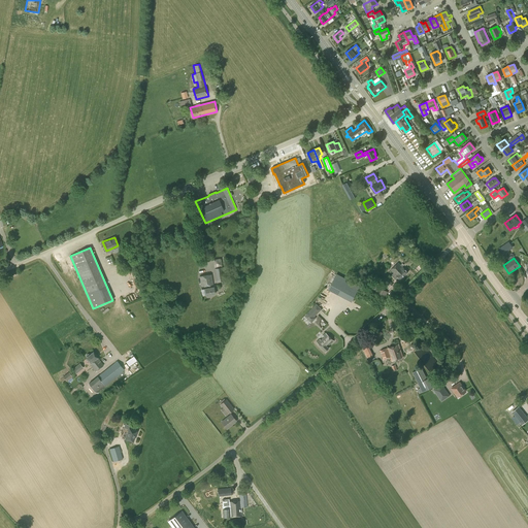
[(401,265),(398,263),(391,270),(394,273),(391,275),(395,279),(397,277),(400,279),(408,272),(404,268),(402,266),(403,265),(402,264),(401,265)]
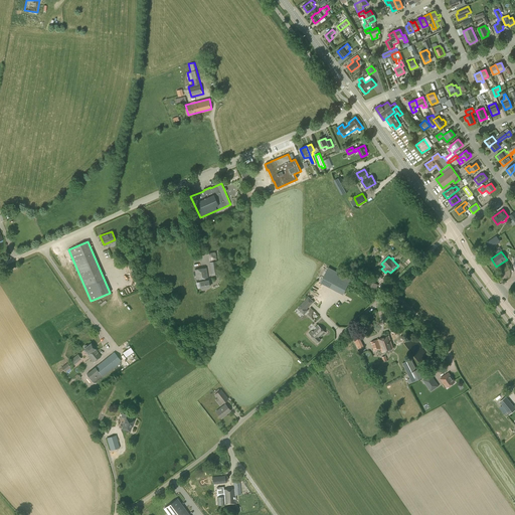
[(211,275),(218,274),(216,261),(209,262),(211,275)]
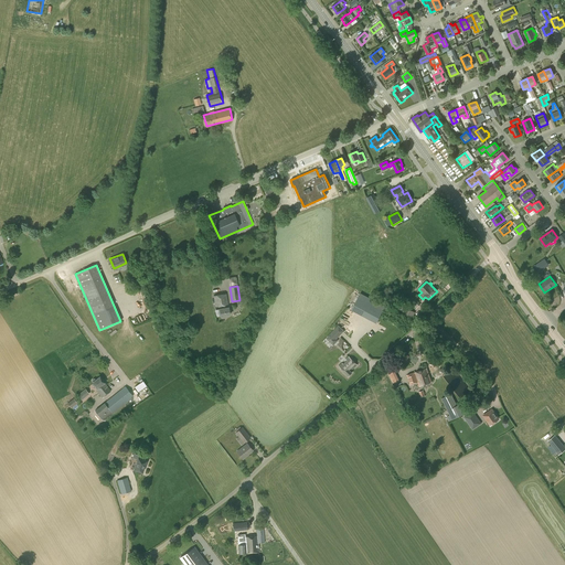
[(360,292),(351,310),(376,323),(385,306),(360,292)]
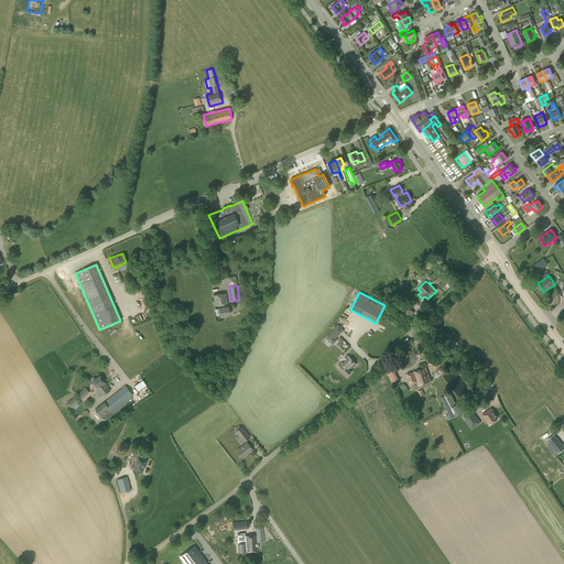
[(226,307),(226,304),(228,304),(226,293),(213,295),(215,306),(221,305),(223,308),(219,308),(220,316),(229,314),(228,307),(226,307)]
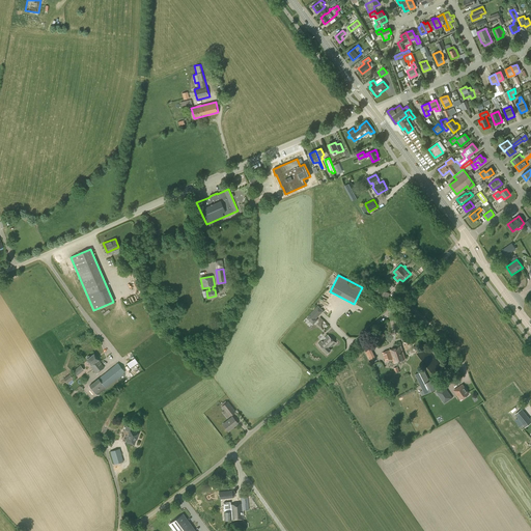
[(391,290),(395,285),(391,281),(386,285),(391,290)]
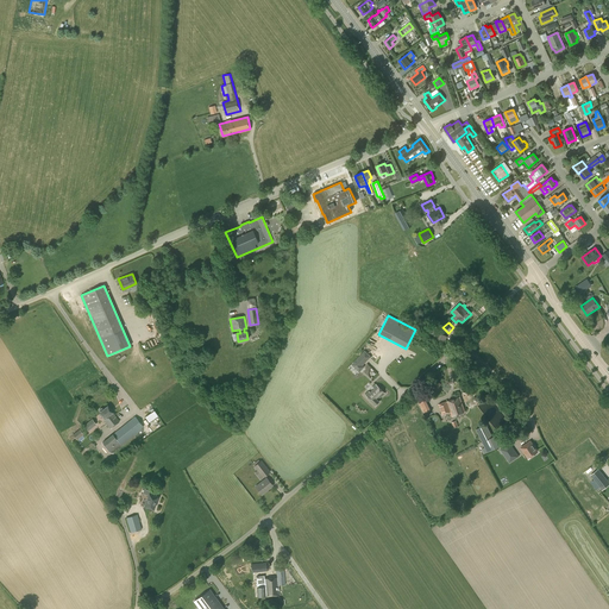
[(444,343),(446,337),(439,333),(441,330),(432,325),(427,334),(444,343)]
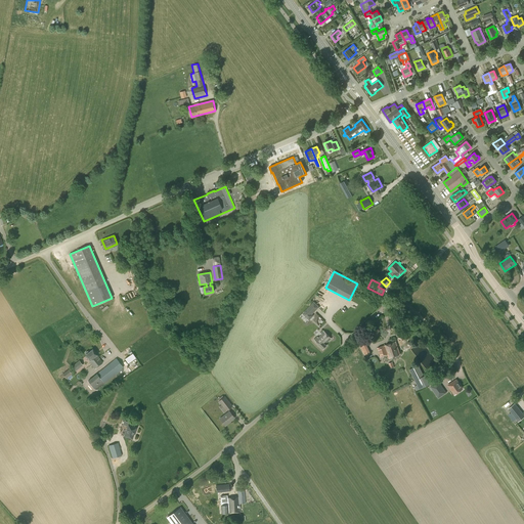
[(314,302),(302,313),(309,320),(313,315),(312,314),(319,307),(314,302)]
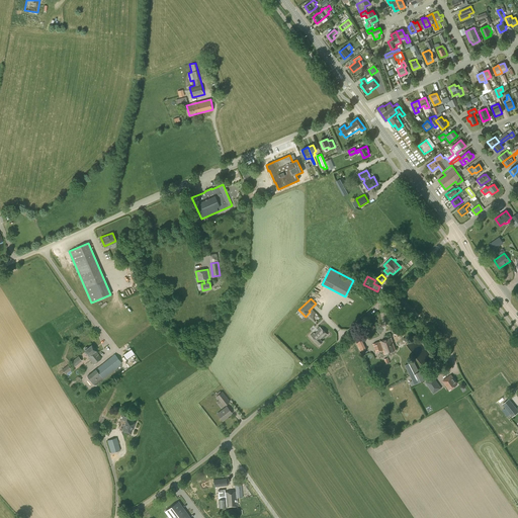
[(320,344),(323,341),(322,340),(327,334),(320,327),(312,335),(320,344)]
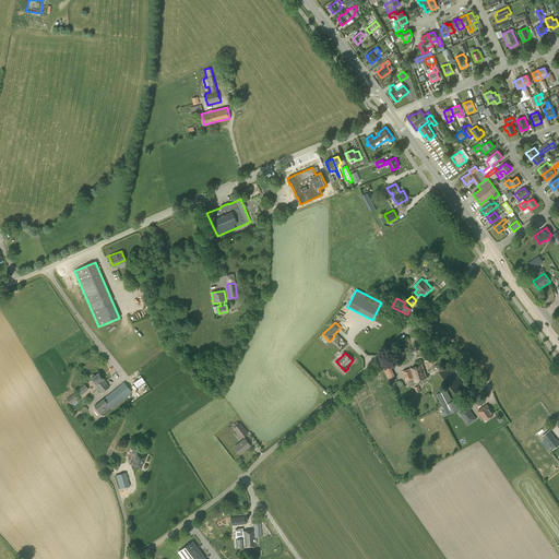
[(427,378),(421,365),(403,371),(406,381),(414,378),(415,382),(427,378)]
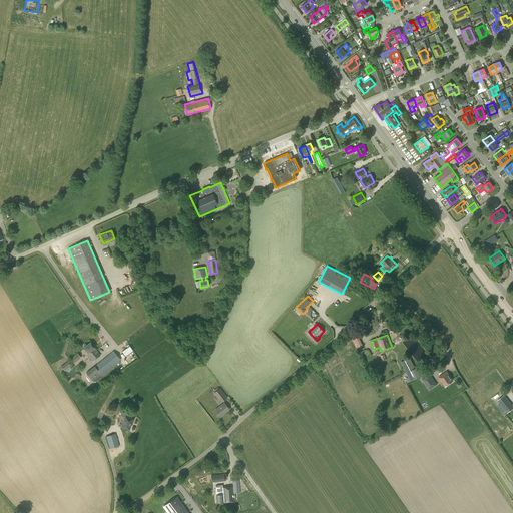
[(358,348),(362,346),(358,337),(353,339),(358,348)]
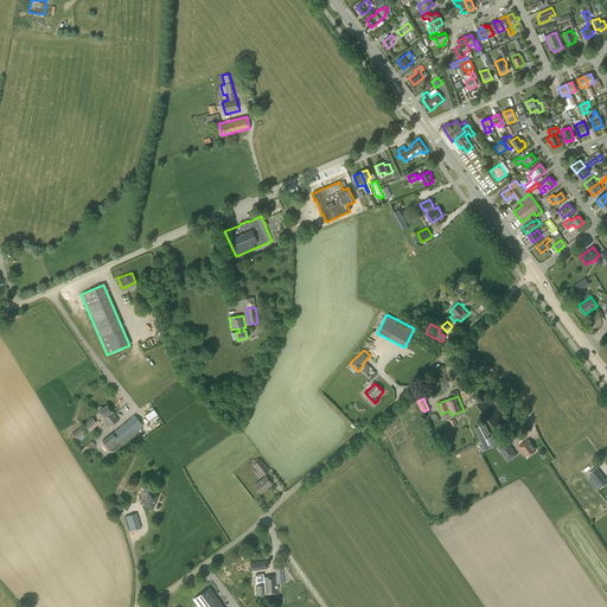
[(112,410),(107,404),(103,408),(102,407),(101,407),(98,408),(98,409),(100,410),(104,416),(103,417),(109,427),(119,420),(113,410),(112,410)]
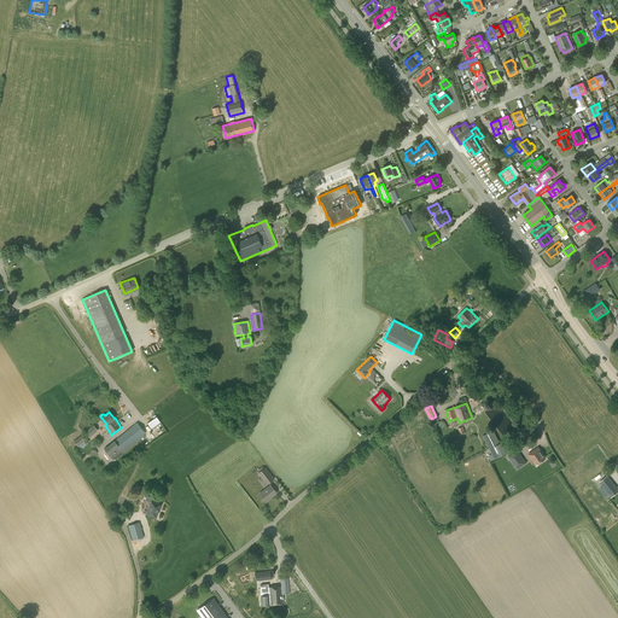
[(147,423),(151,429),(161,423),(157,417),(147,423)]
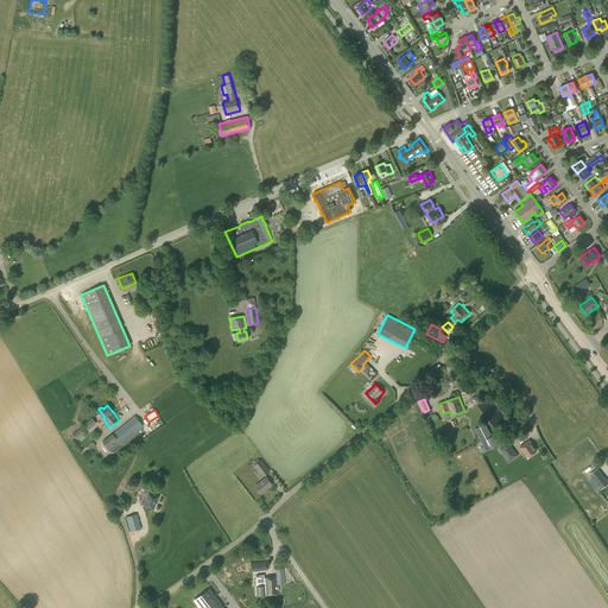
[(127,422),(102,441),(109,450),(120,443),(120,444),(143,426),(134,416),(127,422)]
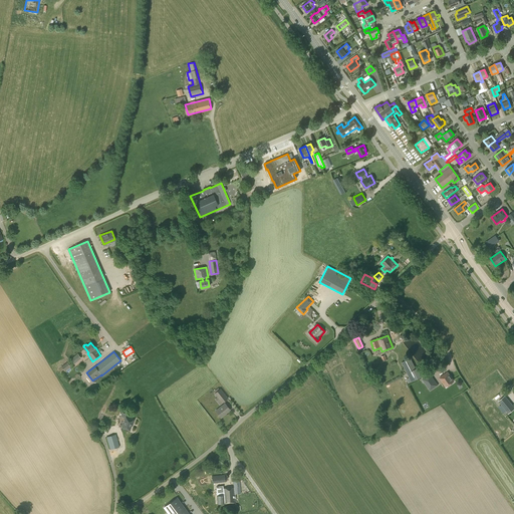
[(74,363),(81,358),(77,353),(70,359),(74,363)]
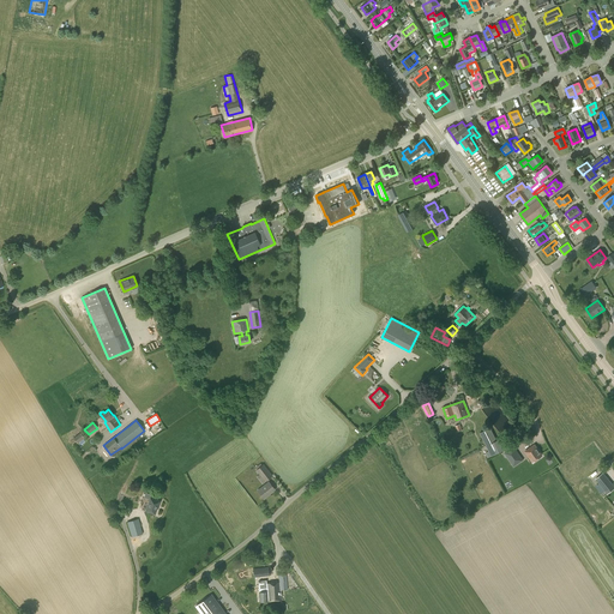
[(507,449),(505,443),(501,438),(497,440),(489,428),(480,433),(489,451),(486,452),(488,457),(507,449)]
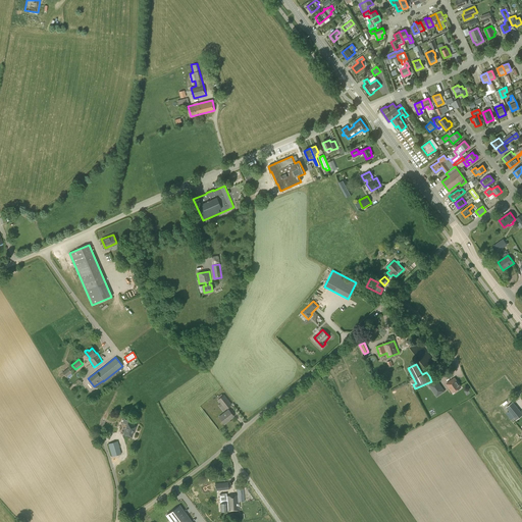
[(66,377),(71,372),(68,368),(62,372),(66,377)]
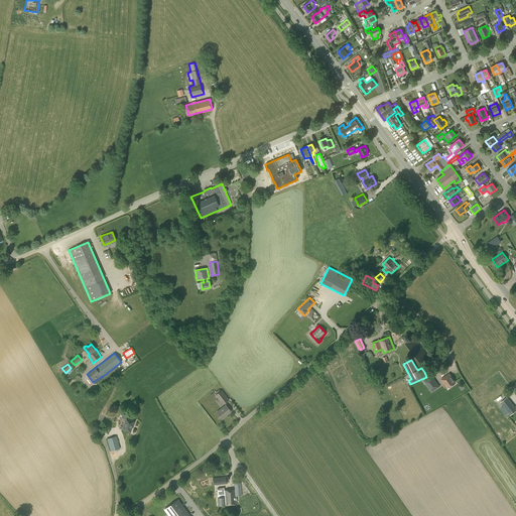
[(447,388),(456,383),(449,374),(441,379),(447,388)]
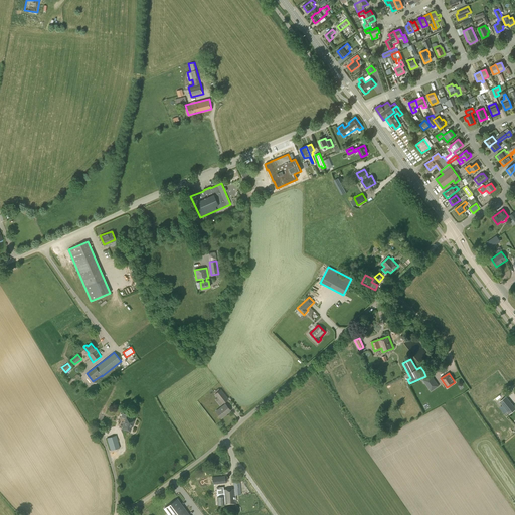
[(431,374),(422,380),(428,388),(437,382),(431,374)]
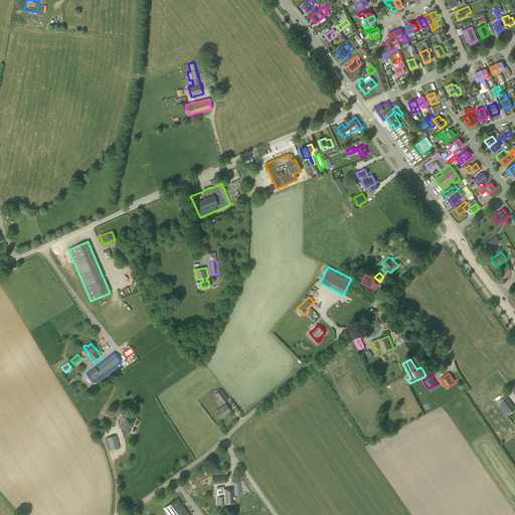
[(222,404),(228,399),(221,389),(214,394),(222,404)]
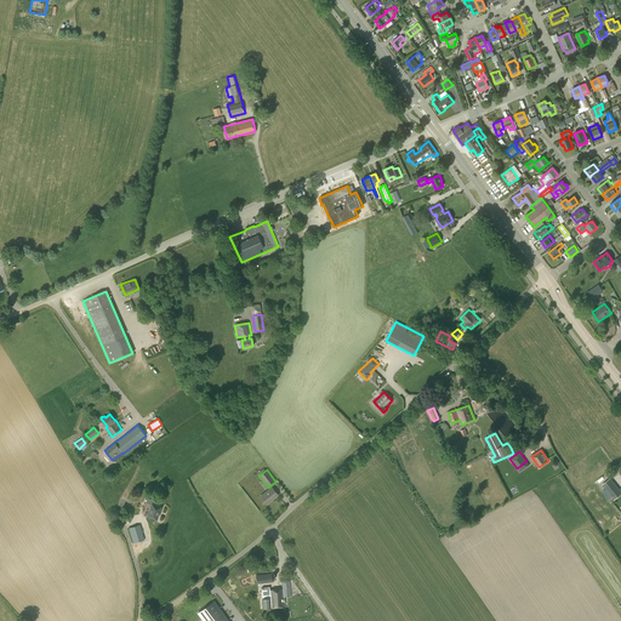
[(605,489),(613,482),(610,478),(602,485),(605,489)]
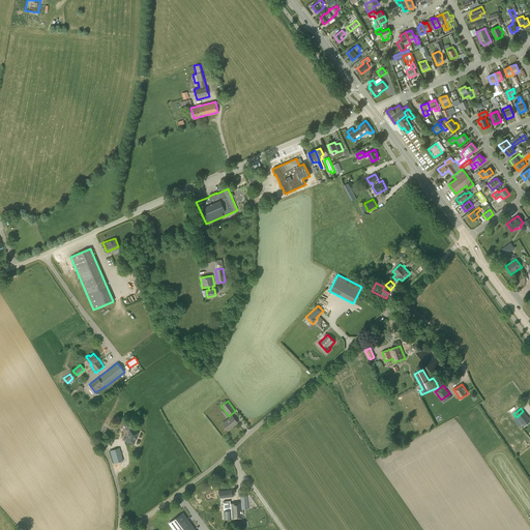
[(228,430),(237,422),(232,416),(223,423),(228,430)]
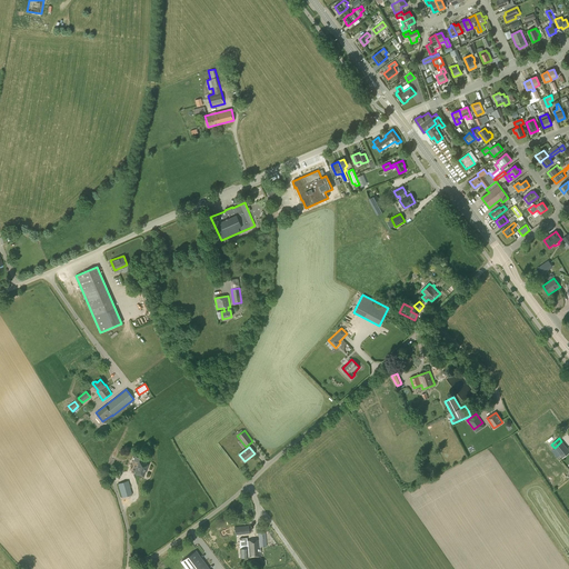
[(143,476),(148,463),(142,462),(143,461),(140,460),(140,459),(135,457),(133,460),(139,462),(135,472),(143,476)]
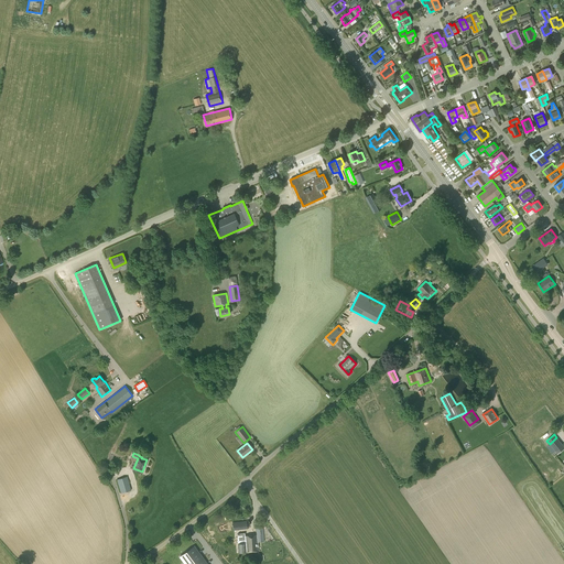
[(121,492),(131,490),(127,476),(118,479),(121,492)]
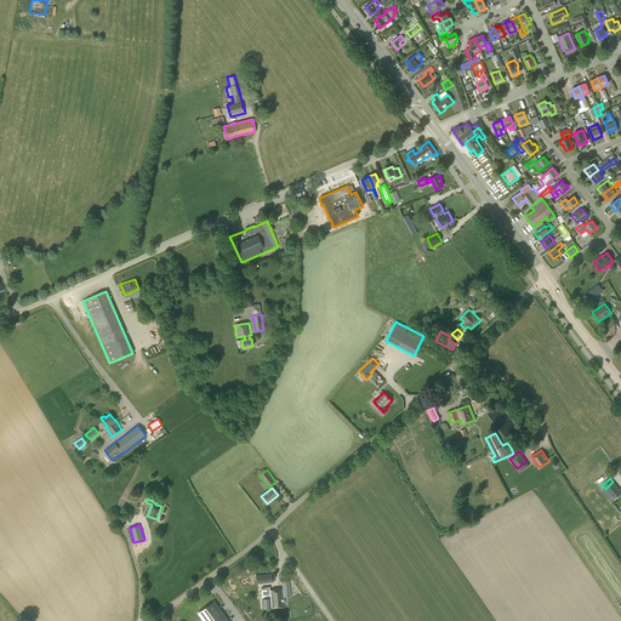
[(257,584),(272,582),(271,574),(256,575),(257,584)]
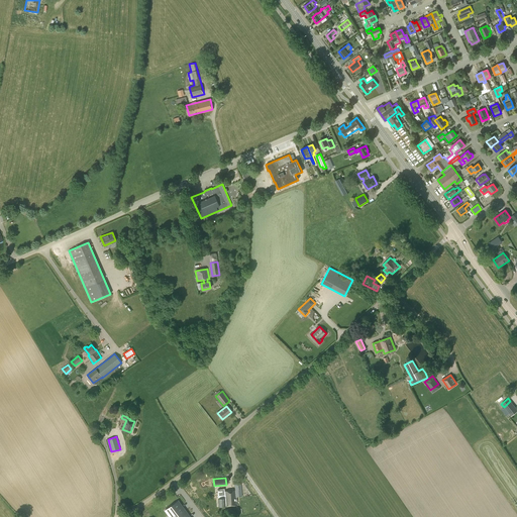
[(229,490),(230,505),(237,505),(237,501),(236,497),(242,497),(241,484),(234,484),(235,490),(233,490),(229,490)]
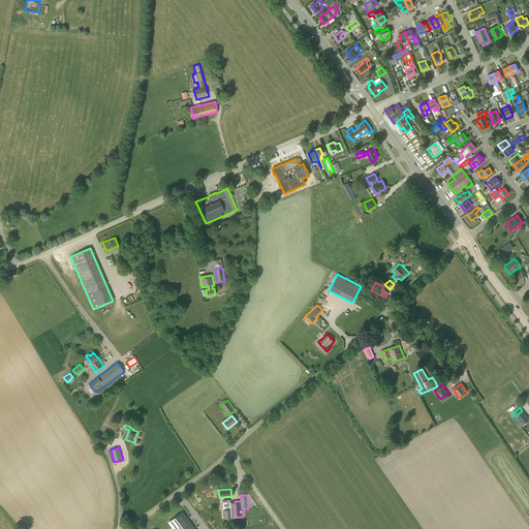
[(236,517),(235,501),(231,502),(229,502),(229,500),(222,501),(224,518),(231,517),(231,518),(236,517)]
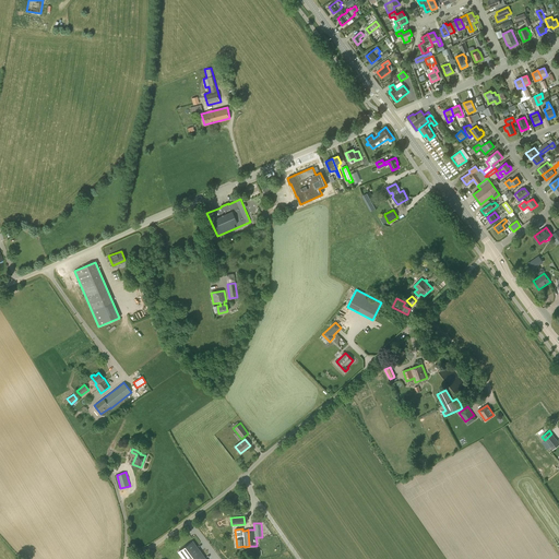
[(191,537),(176,549),(180,555),(182,552),(187,558),(200,549),(198,545),(197,546),(195,544),(195,543),(191,537)]
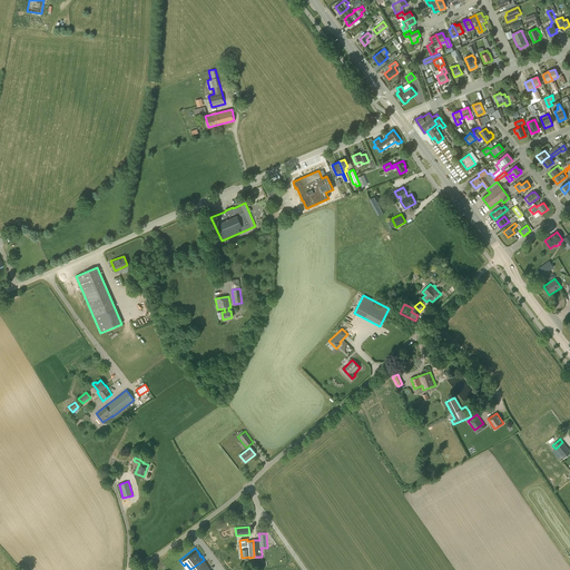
[(208,566),(204,560),(190,569),(189,569),(212,569),(209,568),(208,566)]
